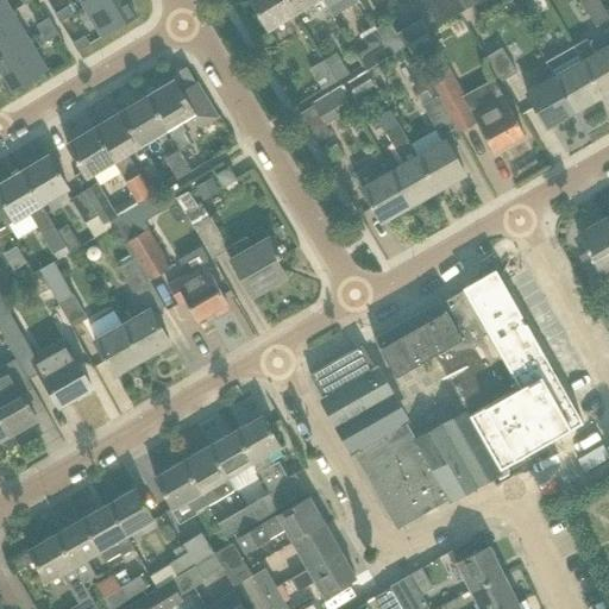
[(0,0),(0,18),(12,12),(4,0),(0,0)]
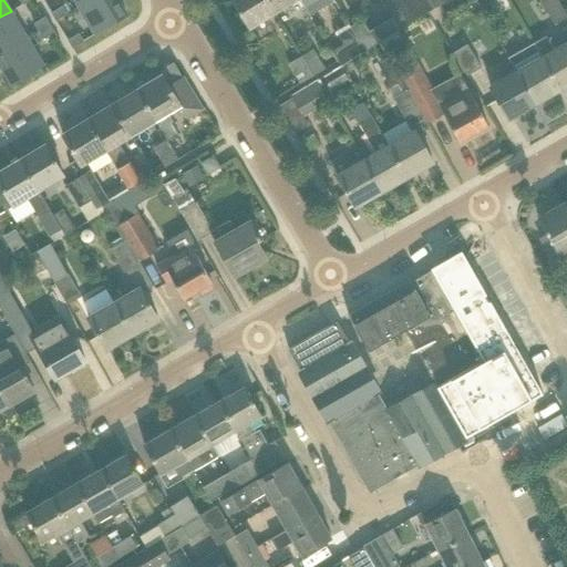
[(117,0),(90,0),(78,8),(94,34),(126,14),(117,0)]
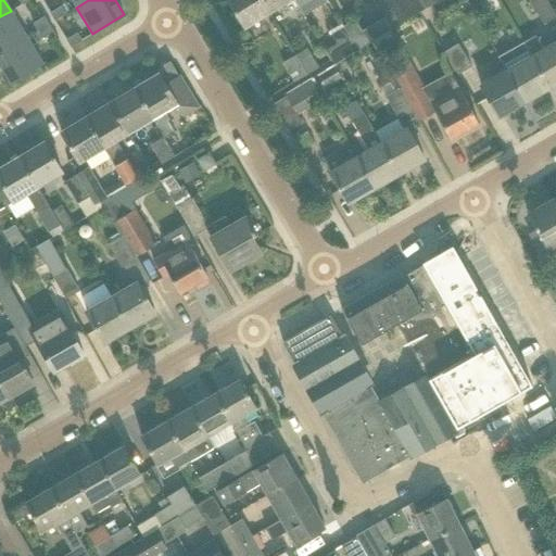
[(268,13),(260,0),(227,0),(244,27),(268,13)]
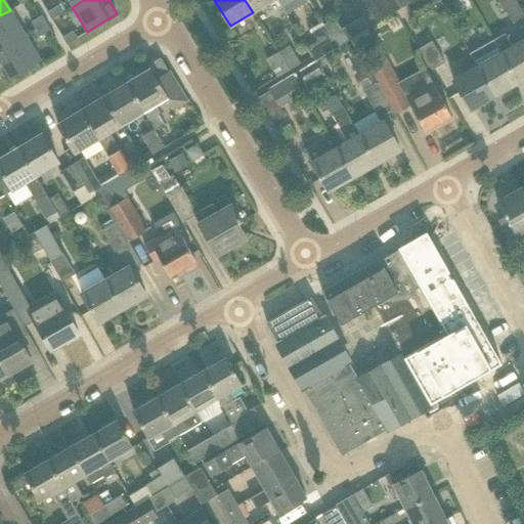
[(245,0),(253,12),(273,0),(245,0)]
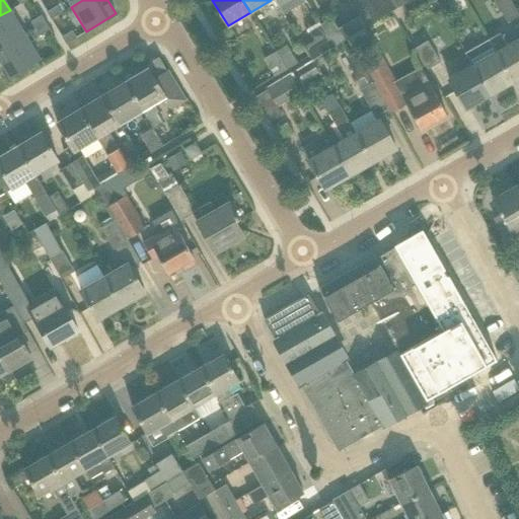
[(275,0),(283,11),(293,5),(294,6),(304,0),(275,0)]
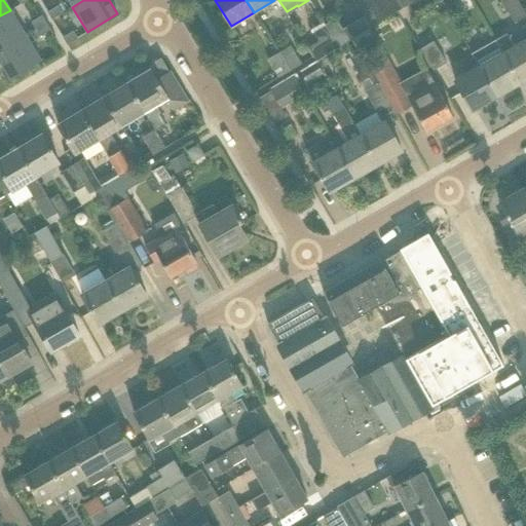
[(402,7),(397,0),(353,0),(371,27),(402,7)]
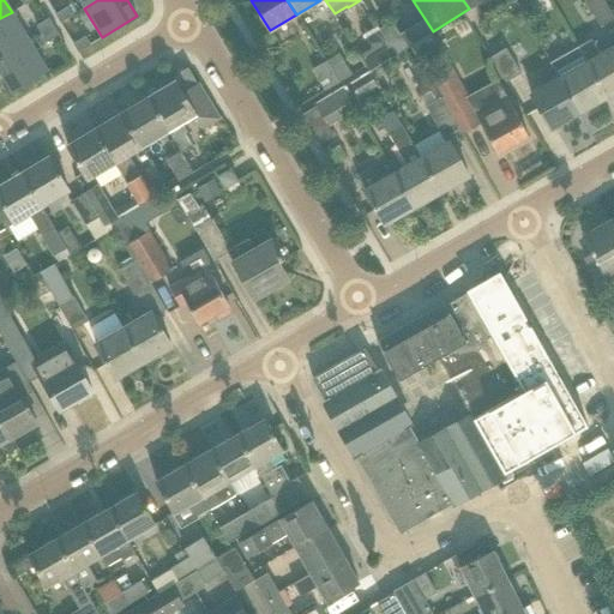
[(584,0),(585,1),(600,26),(613,18),(613,13),(606,0),(584,0)]
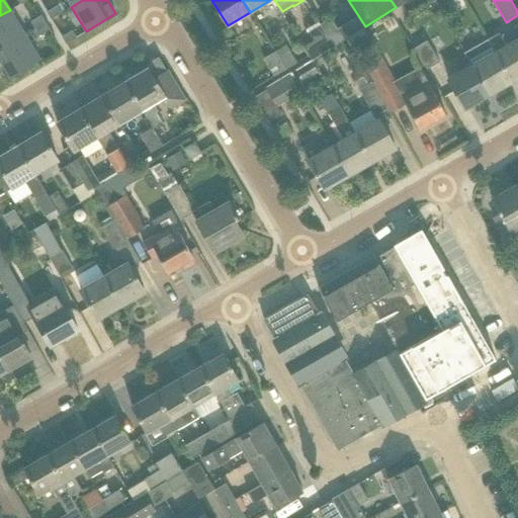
[(56,6),(46,12),(50,18),(60,12),(56,6)]
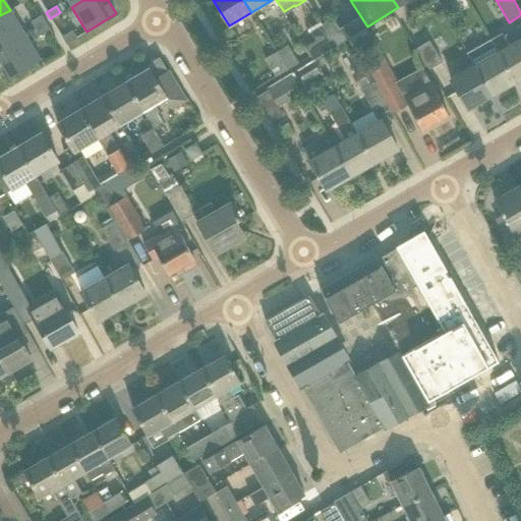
[(0,15),(0,49),(24,35),(10,10),(0,15)]
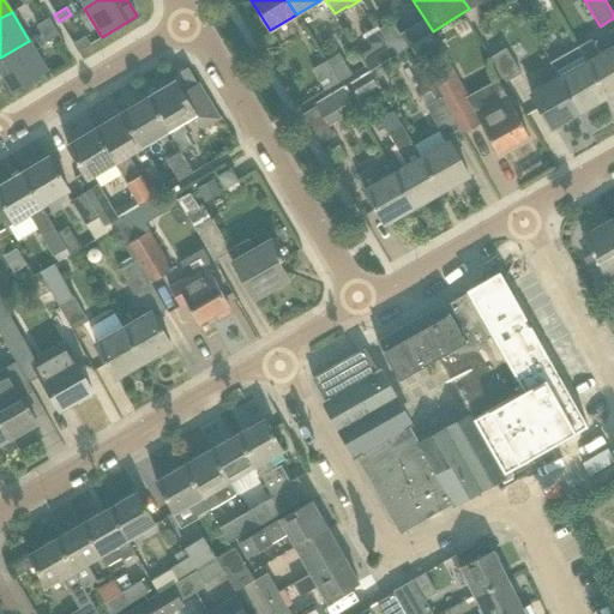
[(48,18),(36,25),(41,34),(53,26),(48,18)]
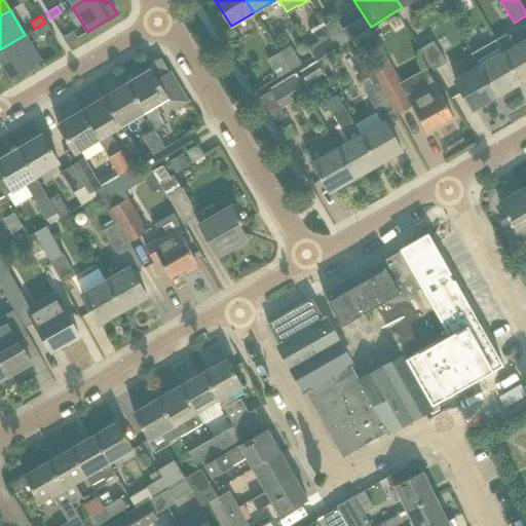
[(334,19),(324,25),(335,43),(345,36),(334,19)]
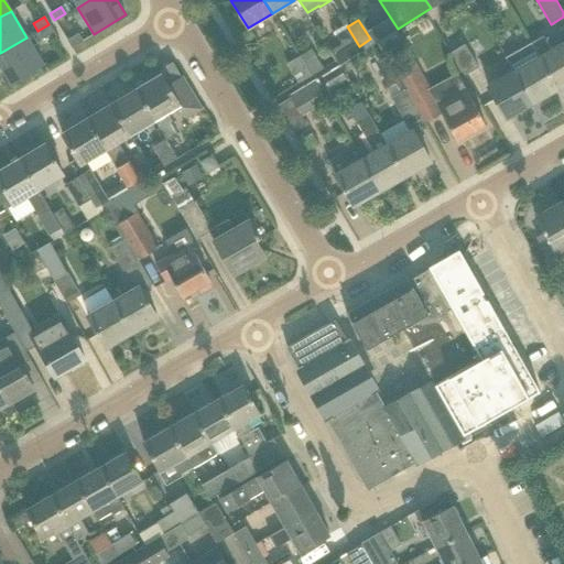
[(49,24),(38,31),(42,39),(53,32),(49,24)]
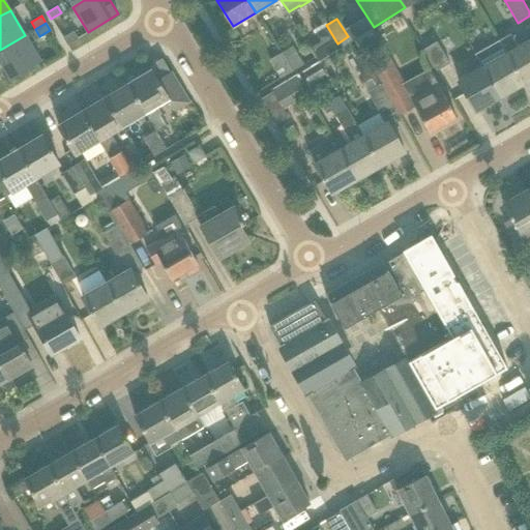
[(337,43),(326,25),(315,31),(326,50),(337,43)]
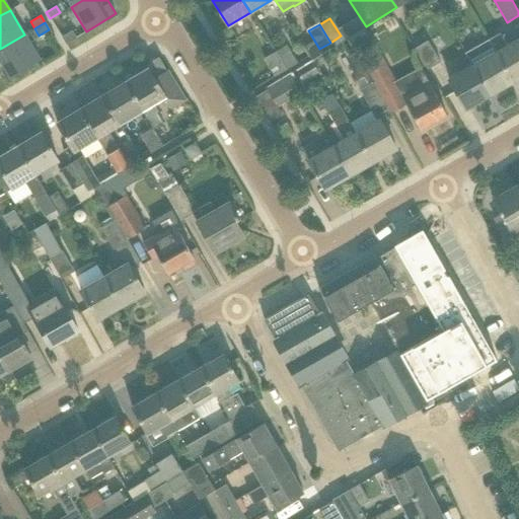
[(72,30),(62,36),(66,44),(76,38),(72,30)]
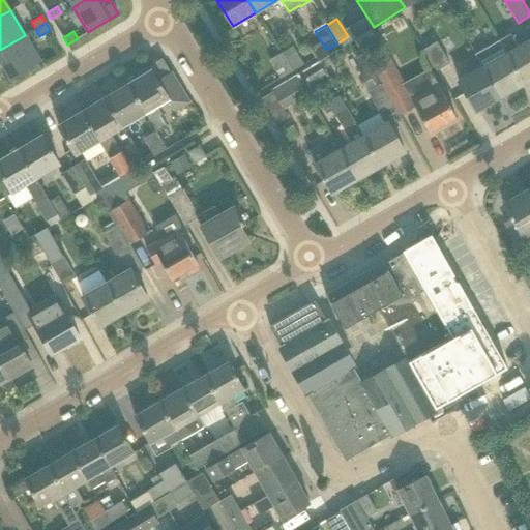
[(499,39),(507,54),(524,83),(529,79),(529,40),(519,48),(510,33),(499,39)]
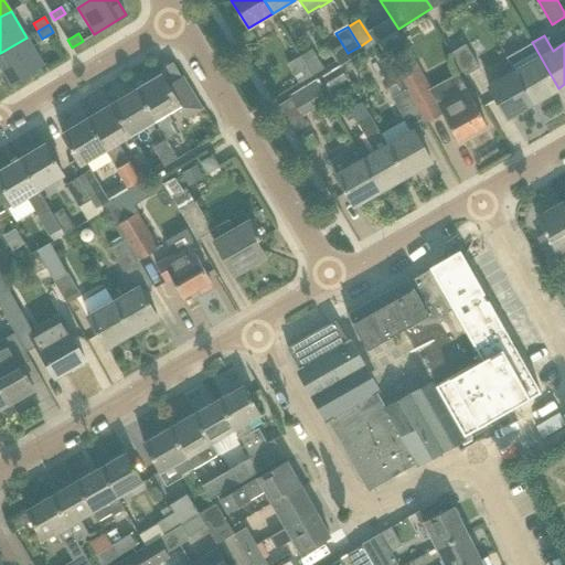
[(27,38),(0,53),(0,66),(11,84),(43,65),(27,38)]
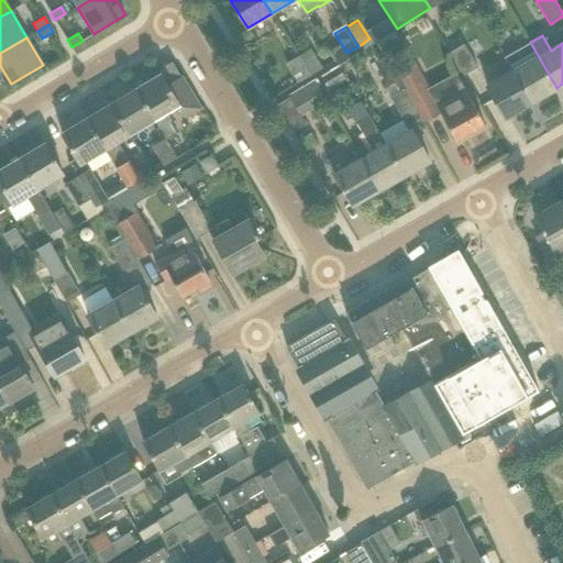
[(450,53),(464,76),(477,67),(464,45),(450,53)]
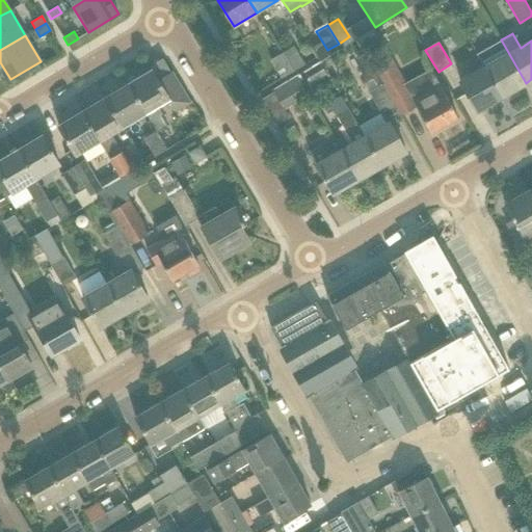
[(292,46),(282,53),(292,71),(303,64),(292,46)]
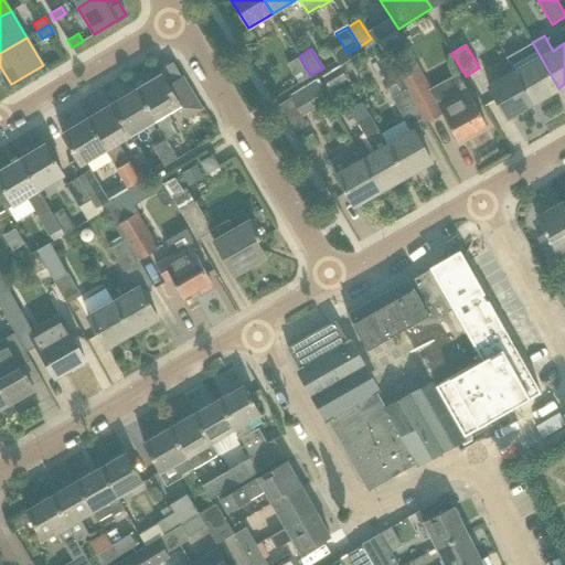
[(310,75),(299,56),(287,63),(299,83),(310,75)]
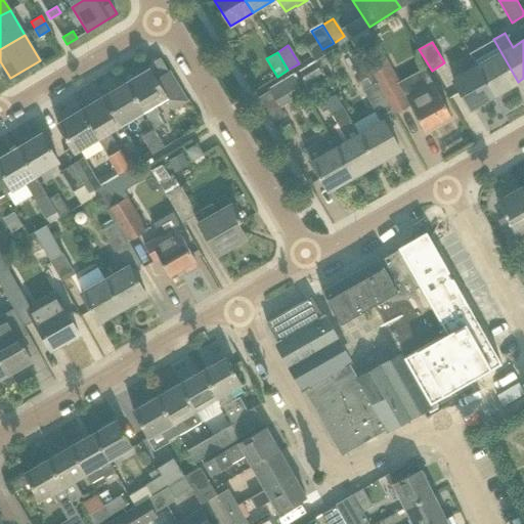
[(501,53),(477,68),(493,95),(518,82),(501,53)]
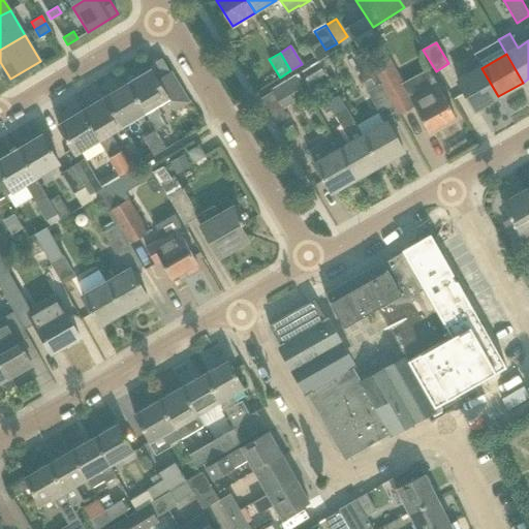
[(379,85),(392,105),(397,115),(413,105),(428,132),(455,117),(435,81),(425,86),(410,95),(390,59),(371,69),(371,70),(368,72),(371,76),(376,86),(379,85)]
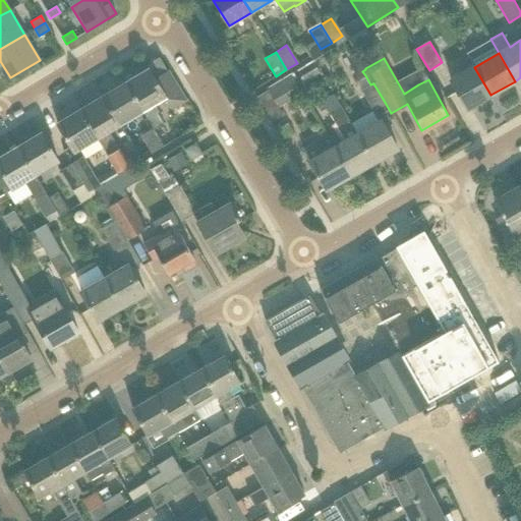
[(299,71),(304,81),(320,72),(313,63),(299,71)]
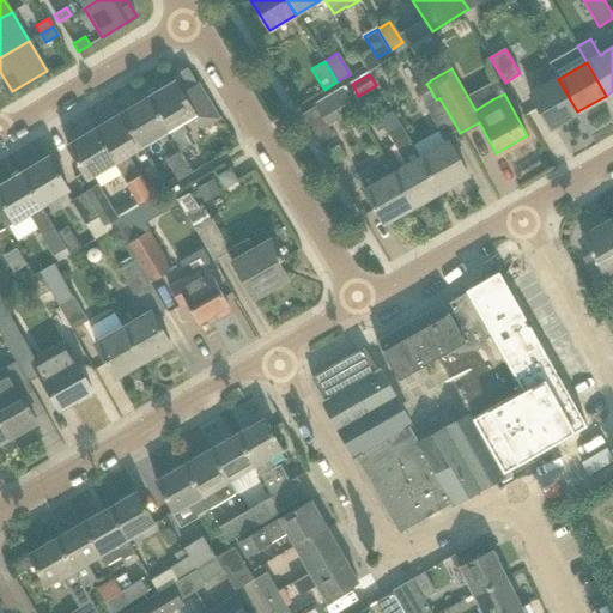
[(577,111),(558,79),(530,95),(550,128),(577,111)]
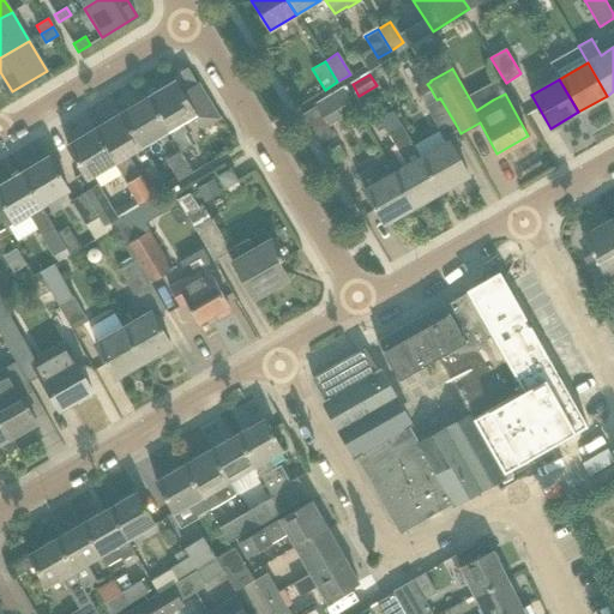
[(174,80),(148,96),(168,131),(181,152),(193,173),(198,169),(187,150),(193,146),(187,134),(188,132),(182,122),(196,115),(203,127),(218,118),(197,83),(181,92),(174,80)]
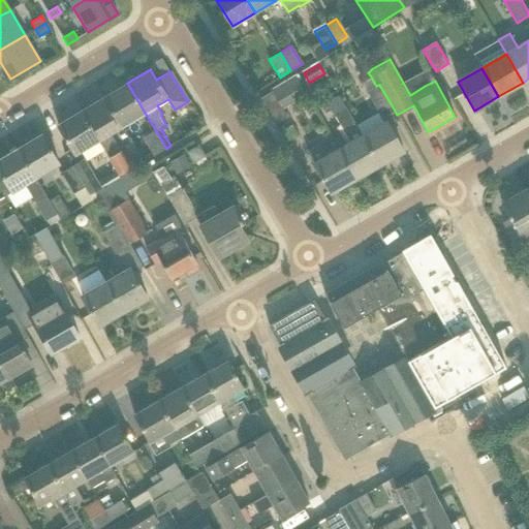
[(380,113),(392,105),(379,85),(376,86),(371,76),(363,82),(380,113)]
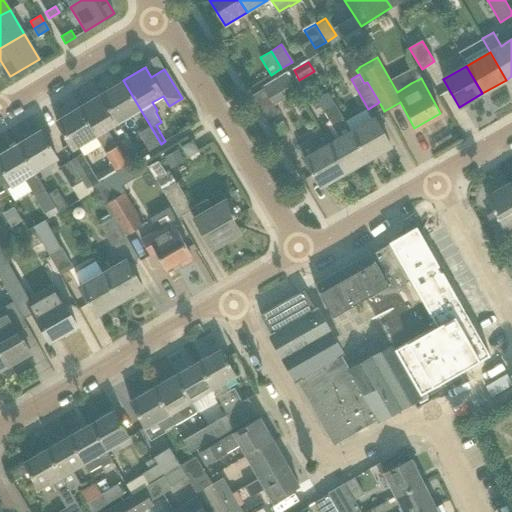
[(123,80),(100,94),(118,123),(140,109),(123,80)]
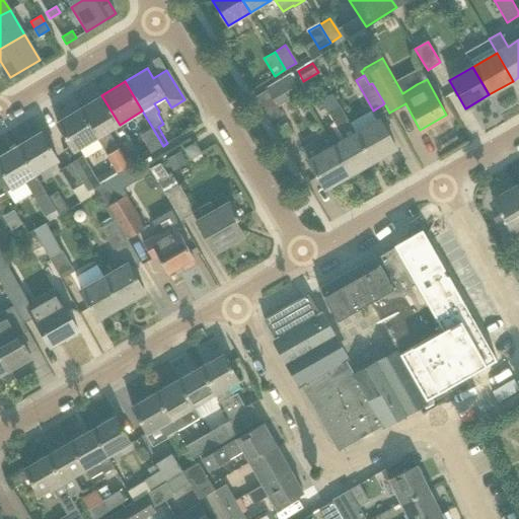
[(254,97),(270,122),(282,114),(267,89),(254,97)]
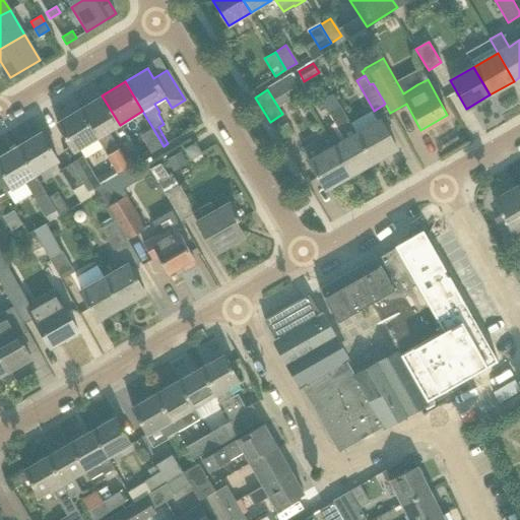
[(79,109),(98,138),(108,155),(118,174),(130,167),(129,165),(121,152),(120,148),(110,131),(120,125),(102,95),(79,109)]
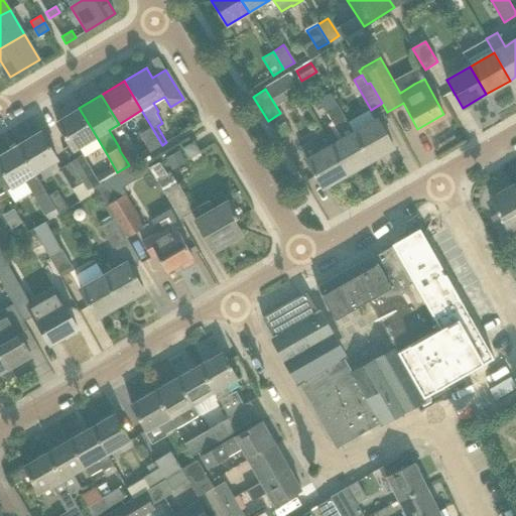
[(342,139),(330,146),(346,174),(370,160),(354,132),(348,122),(348,121),(337,104),(326,111),(342,139)]
